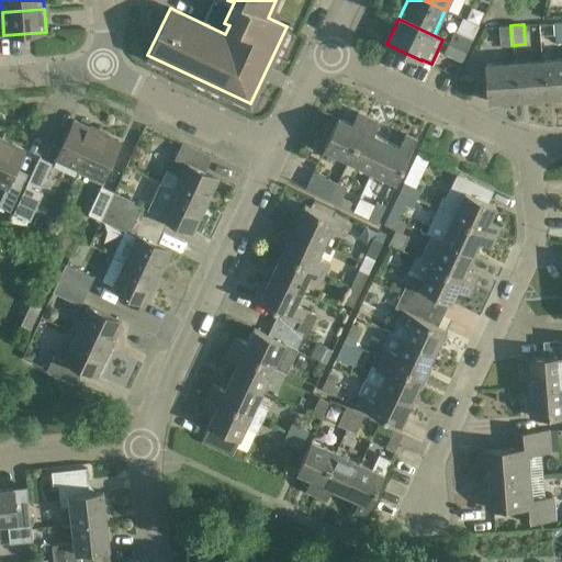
[(512,45),(510,25),(498,26),(501,46),(512,45)]
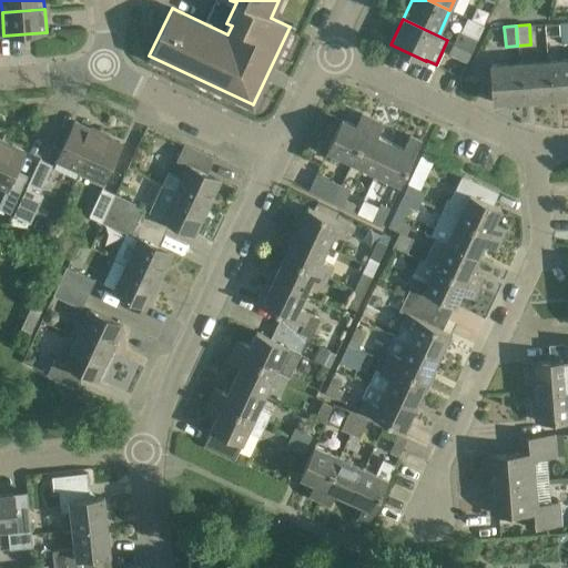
[(454,43),(472,51),(477,40),(459,31),(454,43)]
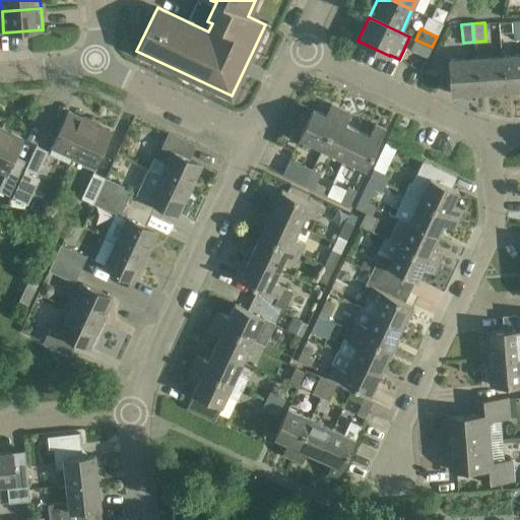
[(432,47),(415,40),(410,49),(427,57),(432,47)]
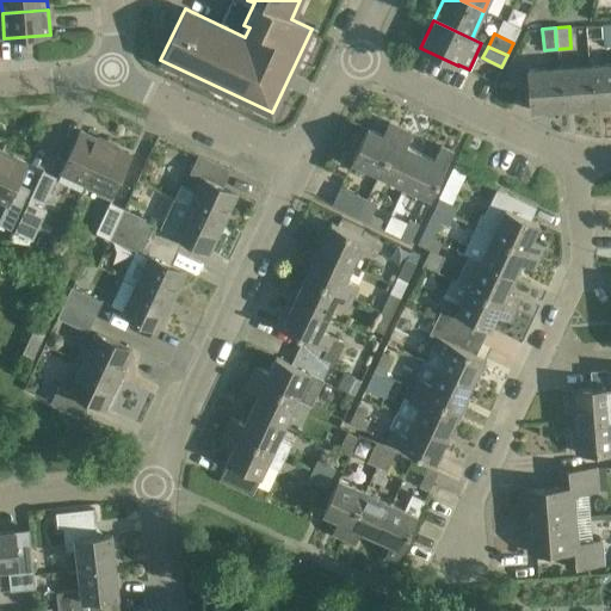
[(610,104),(610,63),(588,66),(591,106),(610,104)]
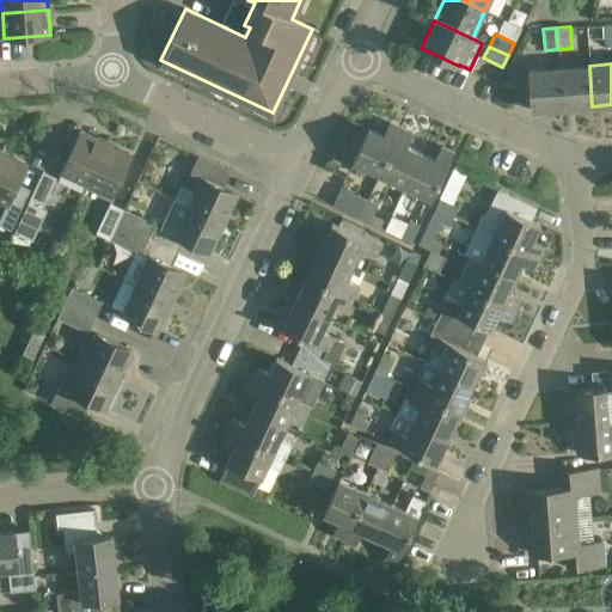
[(592,106),(589,66),(558,68),(561,109),(592,106)]
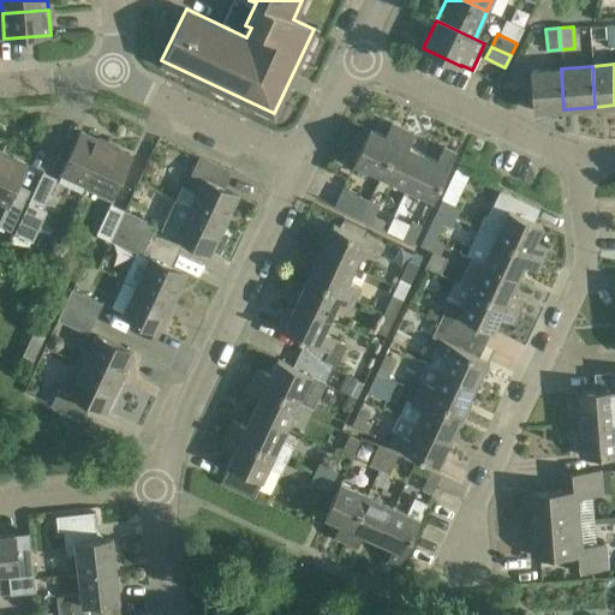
[(563,109),(561,69),(532,70),(535,111),(563,109)]
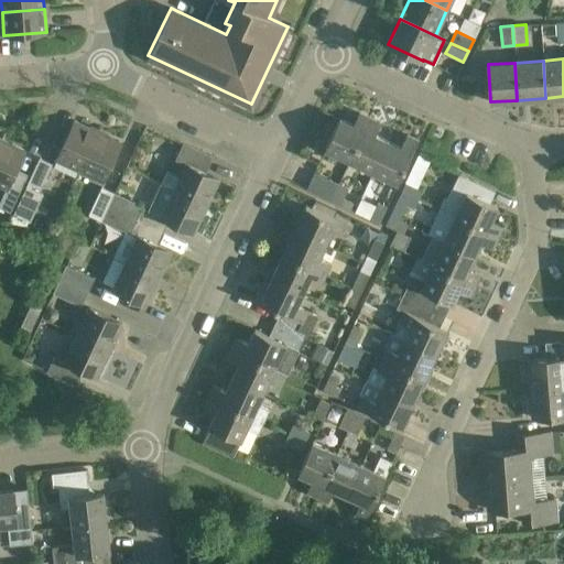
[(349,161),(369,118),(358,112),(353,125),(339,118),(325,149),(349,161)]
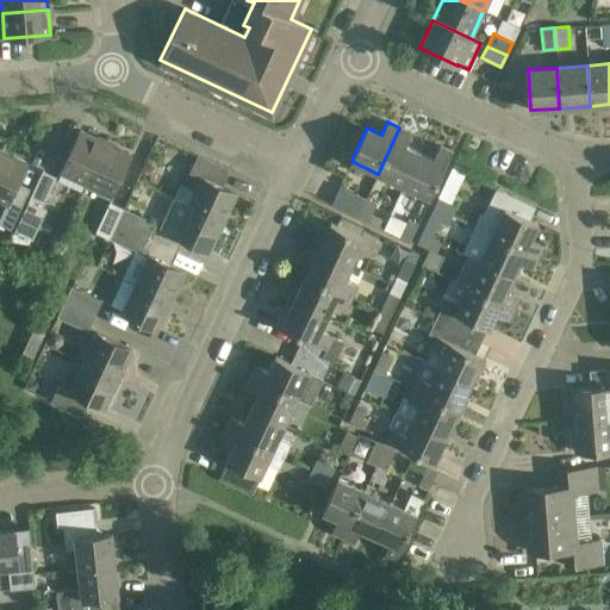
[(399,128),(378,174),(404,186),(419,153),(405,145),(411,132),(399,128)]
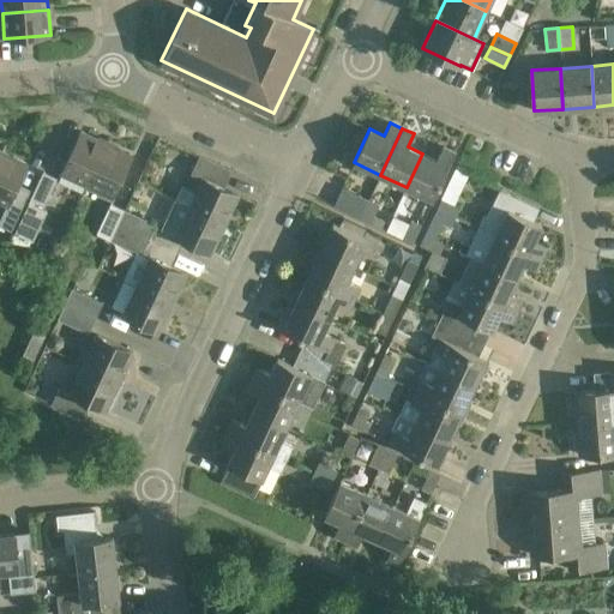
[(85,185),(104,143),(80,131),(61,174),(85,185)]
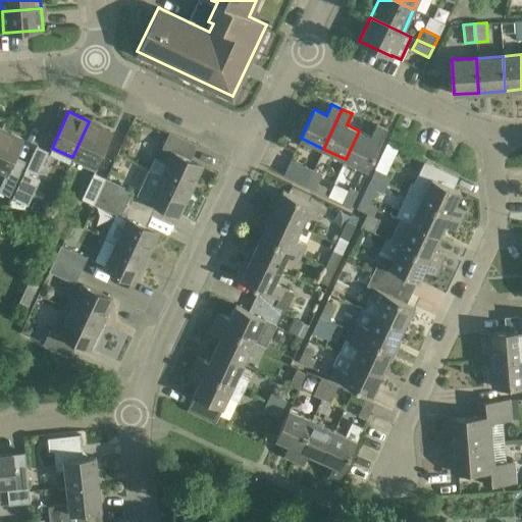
[(89,121),(72,157),(95,167),(111,132),(89,121)]
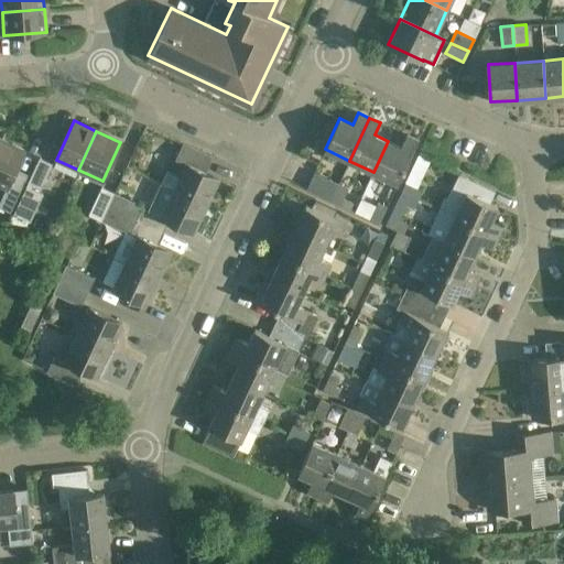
[(388,141),(373,172),(398,183),(418,140),(407,134),(400,147),(388,141)]
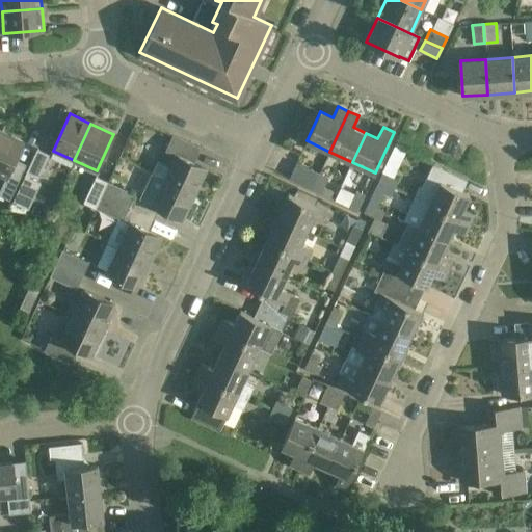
[(0,196),(9,201),(20,180),(8,175),(24,141),(1,132),(0,134),(0,176),(5,179),(0,190),(0,196)]
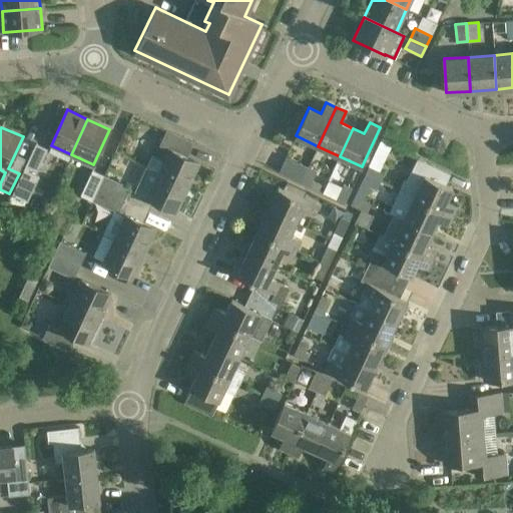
[(145,167),(187,186),(198,162),(186,156),(193,142),(166,130),(159,144),(168,148),(162,161),(151,155),(145,167)]
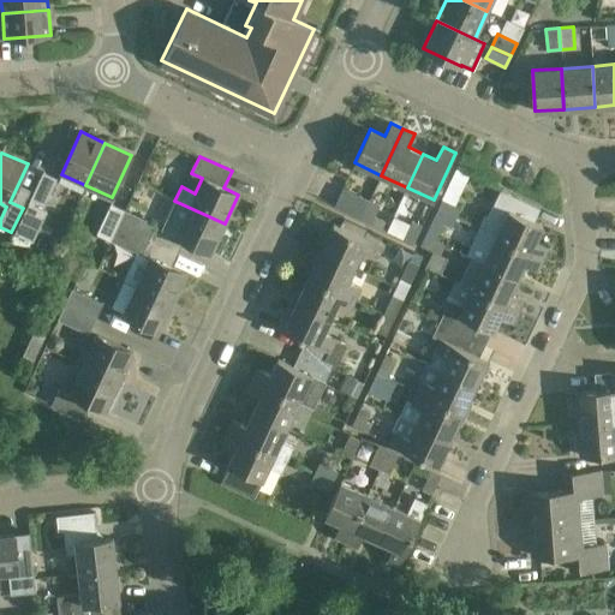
[(42,172),(10,243),(29,248),(30,242),(33,242),(46,212),(42,209),(57,179),(42,172)]
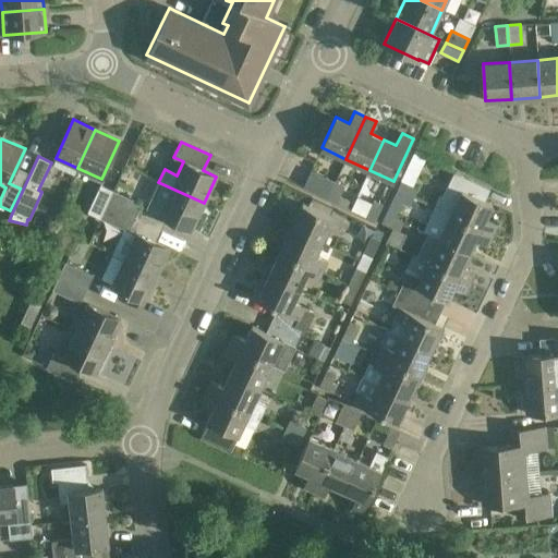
[(435,206),(493,233),(497,223),(486,218),(493,205),(484,201),(489,190),(453,172),(443,196),(439,195),(435,206)]
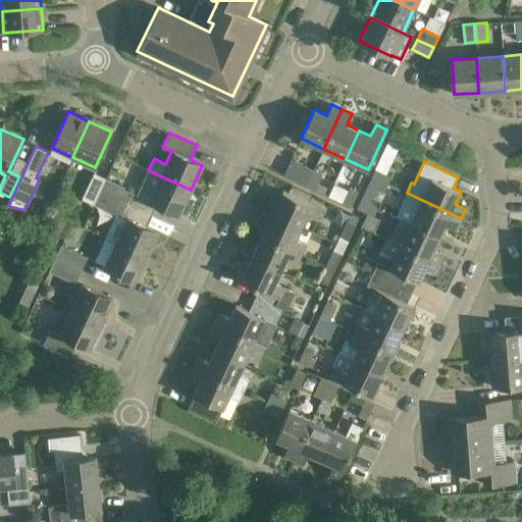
[(305,186),(313,169),(305,165),(301,172),(298,171),(294,180),(305,186)]
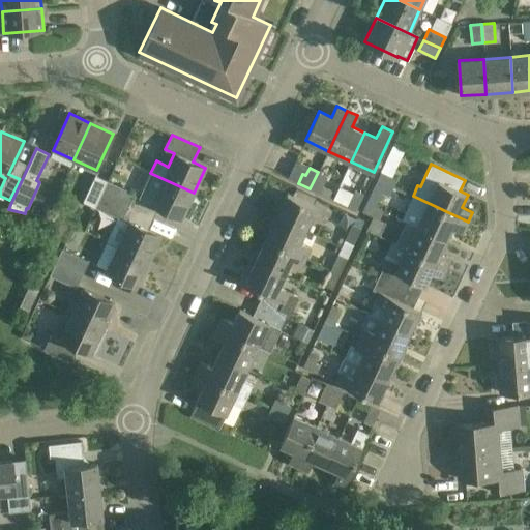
[(377,179),(392,186),(396,178),(381,171),(377,179)]
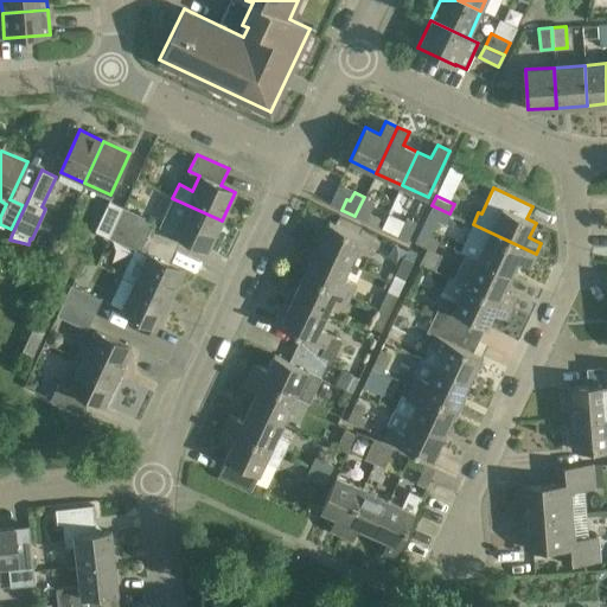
[(364,197),(355,216),(376,227),(379,218),(369,213),(374,202),(364,197)]
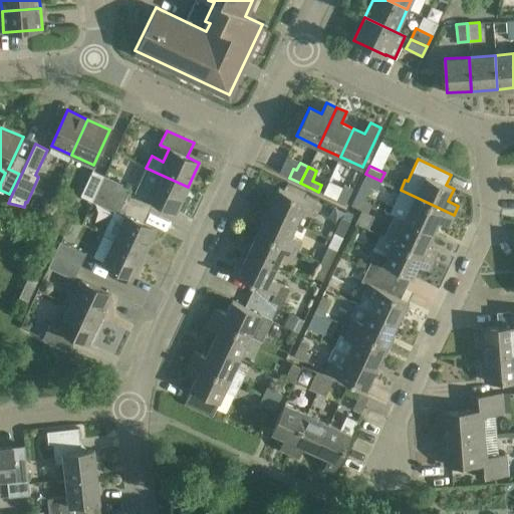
[(188,187),(146,168),(135,192),(176,212),(188,187)]
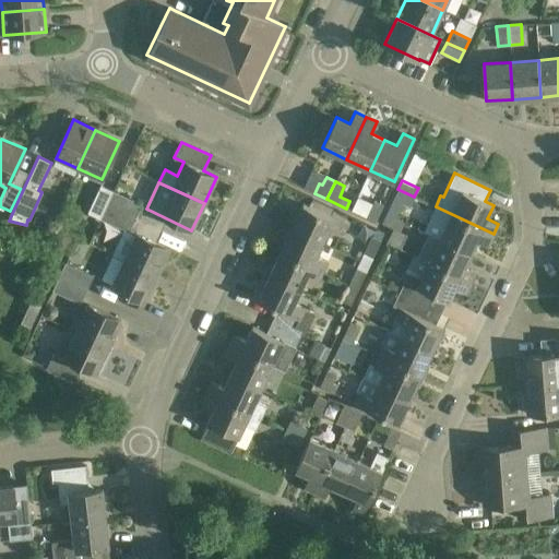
[(100,186),(87,213),(100,218),(107,205),(107,204),(114,191),(100,186)]
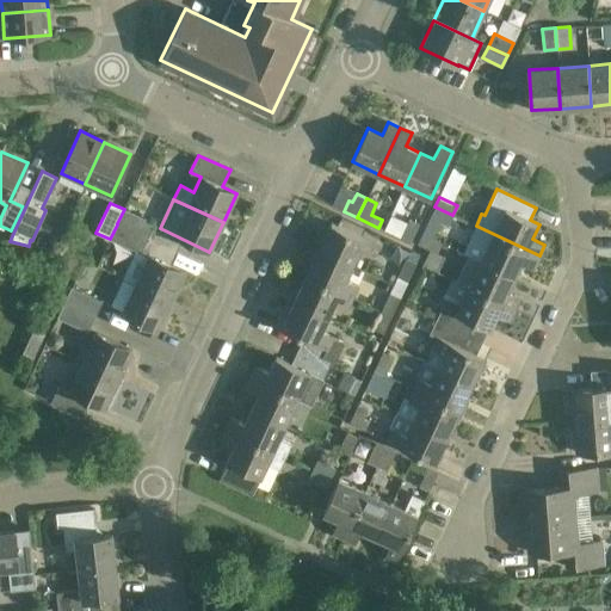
[(423,233),(433,238),(439,222),(448,226),(452,215),(434,207),(423,233)]
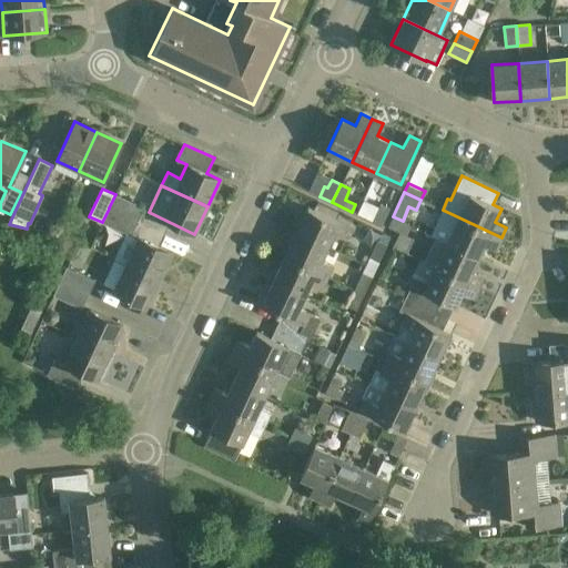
[(109,208),(109,209),(135,222),(142,208),(115,194),(109,208)]
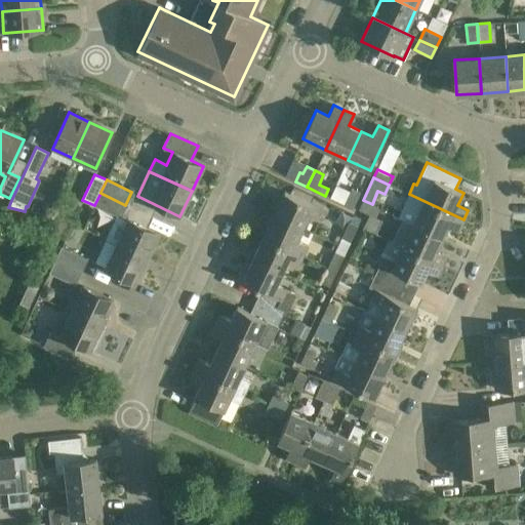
[(351,188),(344,204),(353,208),(360,192),(351,188)]
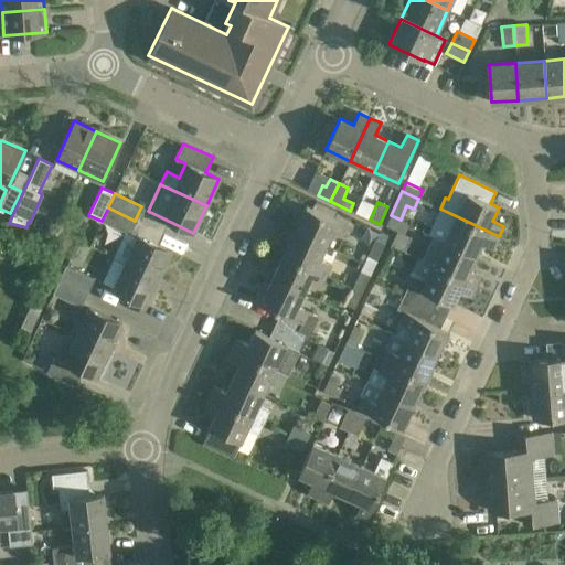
[(295,230),(326,245),(332,232),(343,237),(349,226),(306,206),(295,230)]
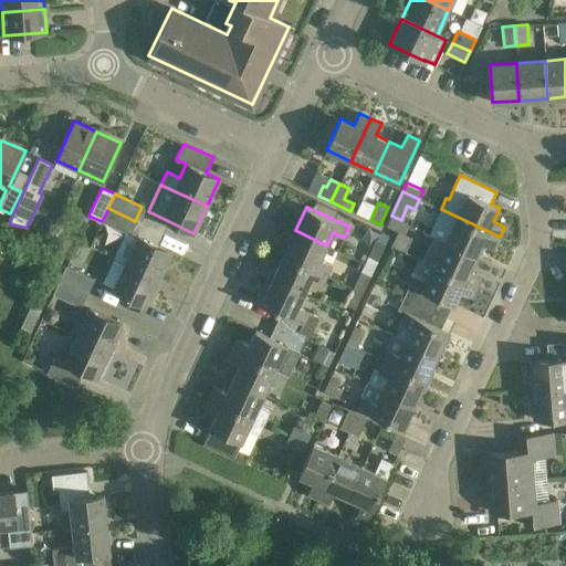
[(102,221),(125,233),(113,258),(125,263),(158,279),(171,251),(129,232),(135,221),(108,208),(102,221)]
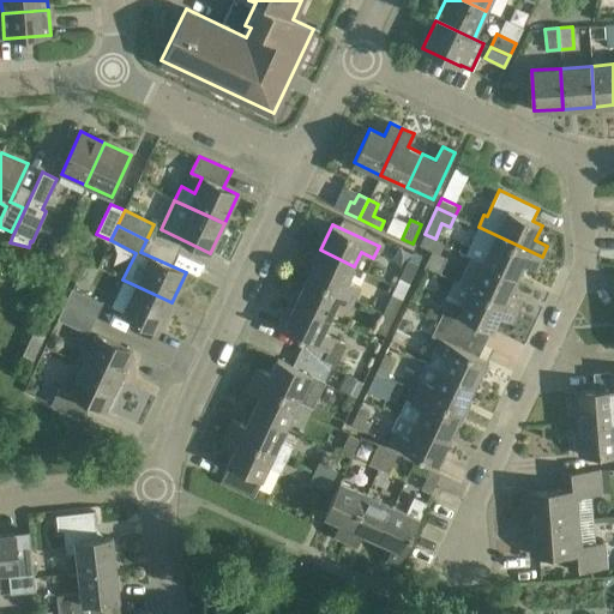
[(465,253),(517,277),(524,264),(536,270),(542,257),(479,227),(465,253)]
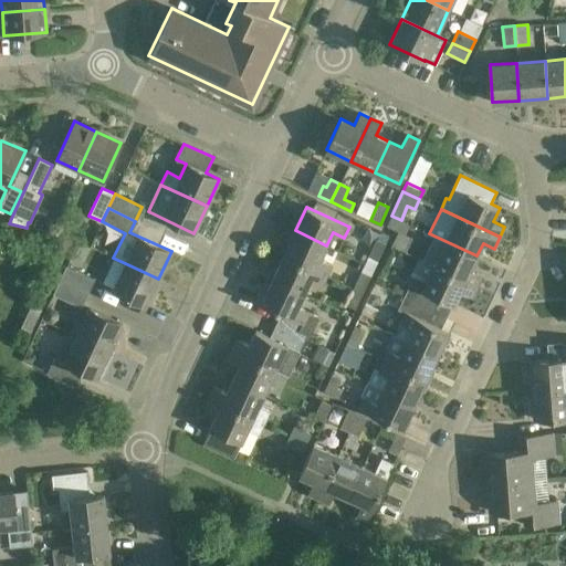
[(401,220),(391,216),(386,226),(398,231),(391,245),(402,251),(409,237),(404,234),(408,224),(400,221),(401,220)]
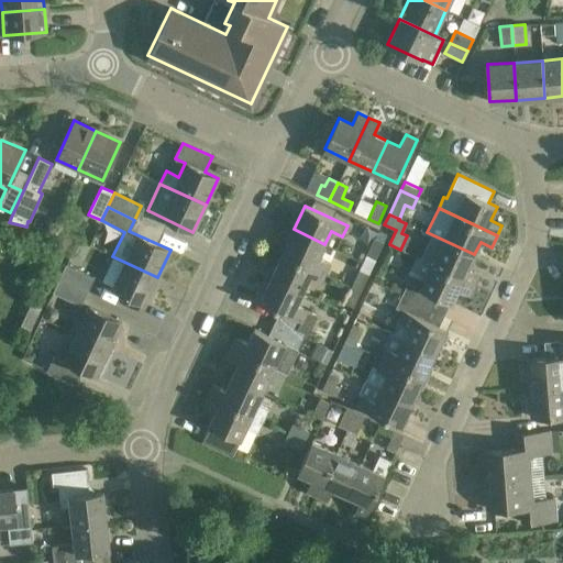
[(324,244),(294,229),(283,252),(326,273),(330,263),(318,257),(324,244)]
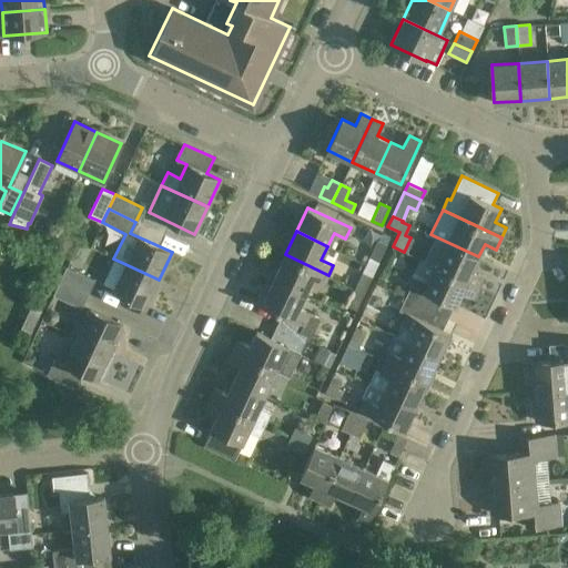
[(376,240),(368,257),(378,262),(391,236),(382,233),(378,241),(376,240)]
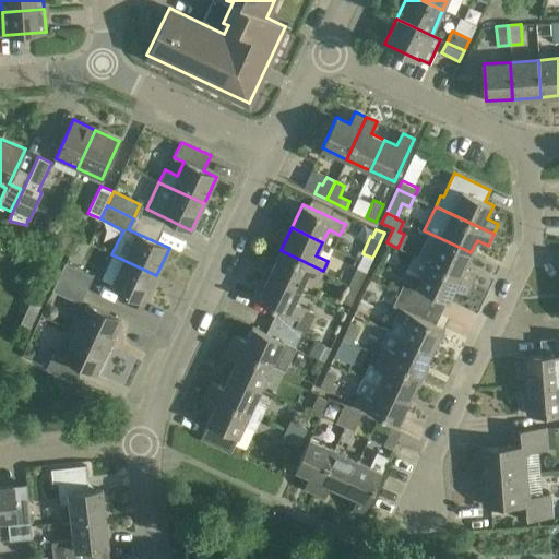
[(471,252),(424,230),(424,232),(428,234),(417,257),(413,254),(413,256),(472,283),(476,272),(464,266),(471,252)]
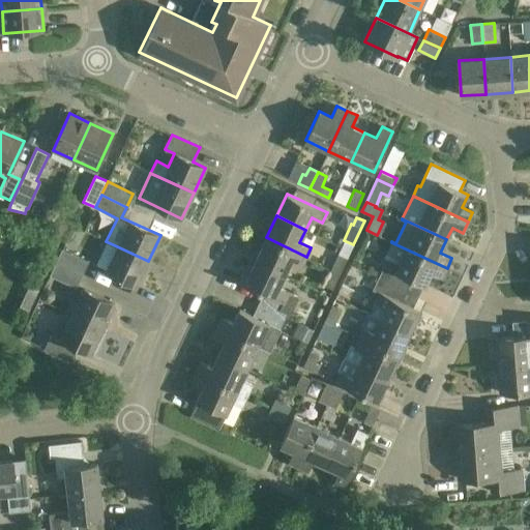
[(306,257),(266,237),(256,260),(286,274),(291,263),(301,267),(306,257)]
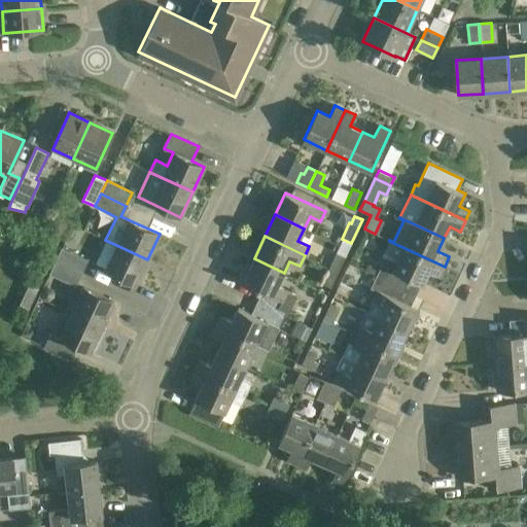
[(445,267),(389,241),(384,251),(399,258),(394,270),(382,264),(376,275),(416,294),(421,283),(422,284),(428,271),(440,277),(445,267)]
